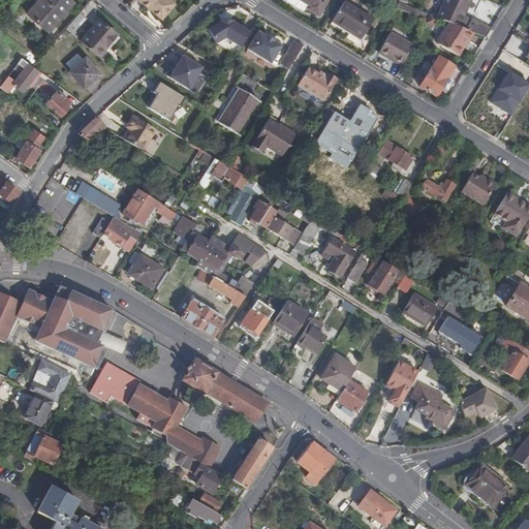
[(49,32),(73,3),(69,0),(61,0),(61,1),(59,0),(37,0),(27,13),(49,32)]
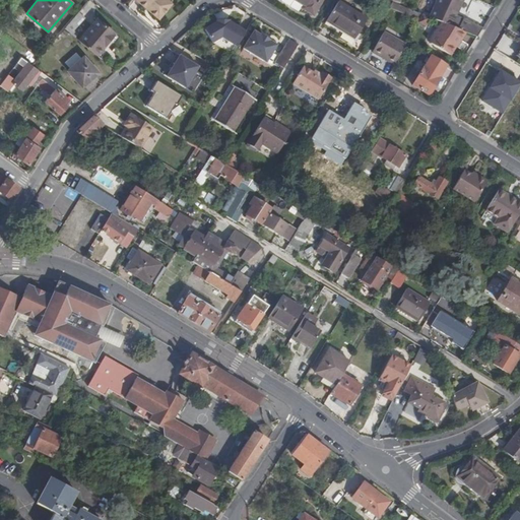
[(143,0),(145,1),(142,5),(145,7),(146,6),(150,10),(149,11),(158,19),(172,3),(168,0),(143,0)]
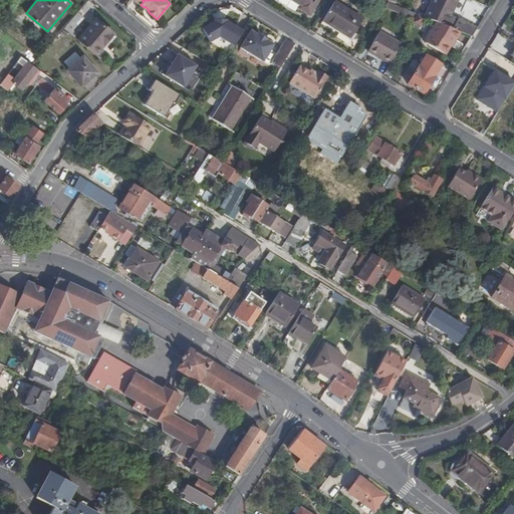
[(291,0),(301,6),(299,8),(309,15),(318,0),(291,0)]
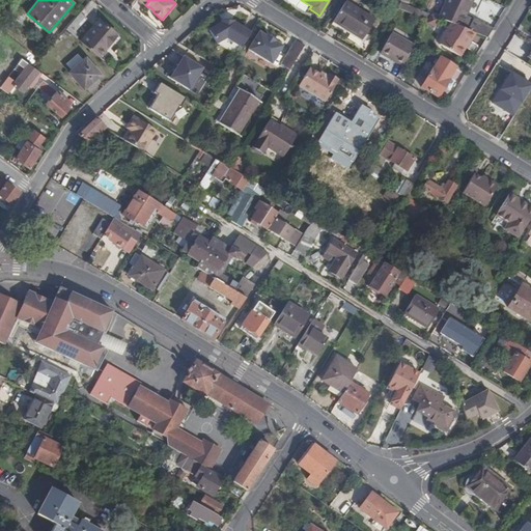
[(472,0),(446,0),(440,15),(439,18),(451,23),(474,32),(487,37),(493,28),(466,16),(472,0)]
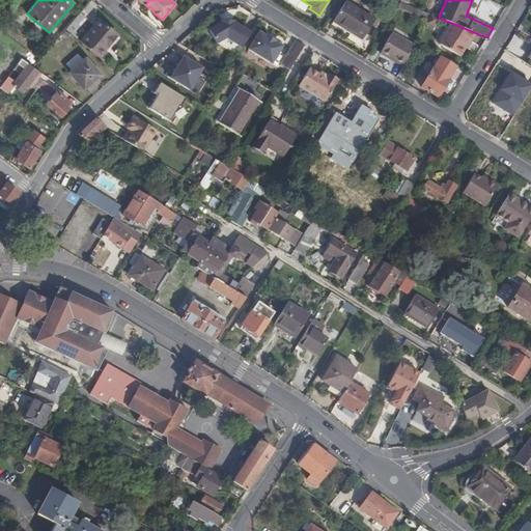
[(374,20),(345,2),(333,21),(354,33),(356,30),(365,35),(374,20)]
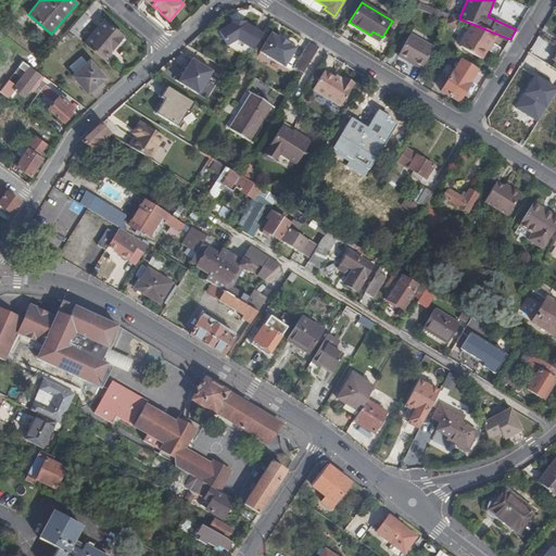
[(419,2),(416,8),(438,16),(440,11),(428,5),(419,2)]
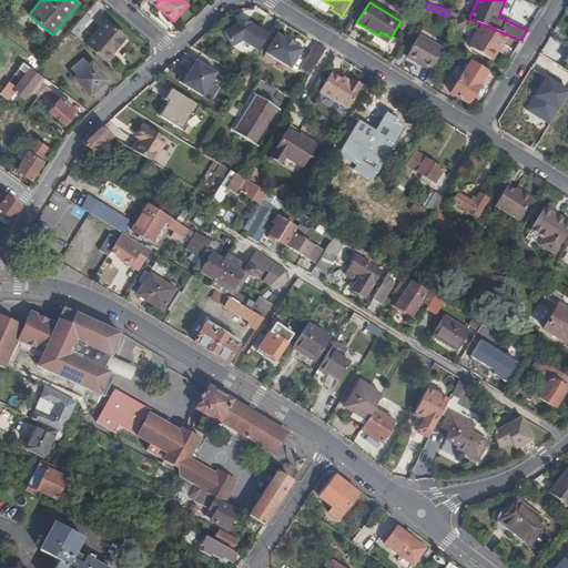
[(458,10),(456,13),(460,16),(469,19),(470,16),(458,10)]
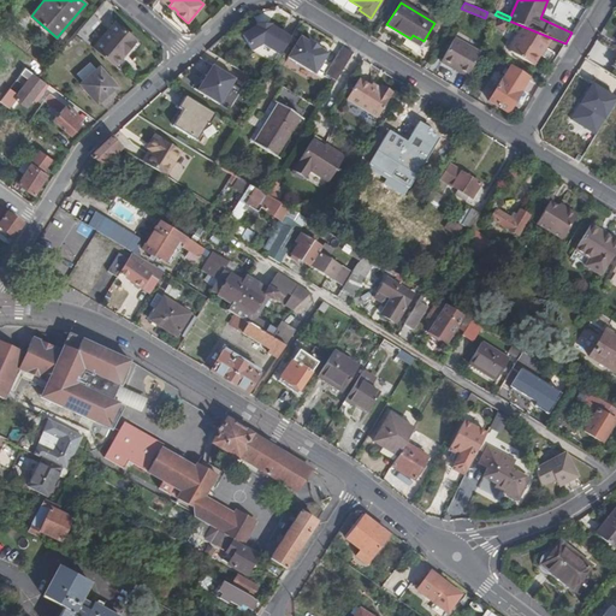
[(487,12),(485,18),(497,23),(499,17),(495,15),(487,12)]
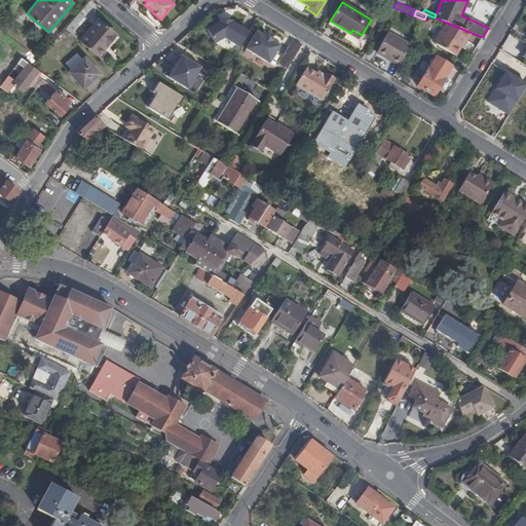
[(85,17),(79,12),(65,29),(76,38),(79,35),(74,31),(85,17)]
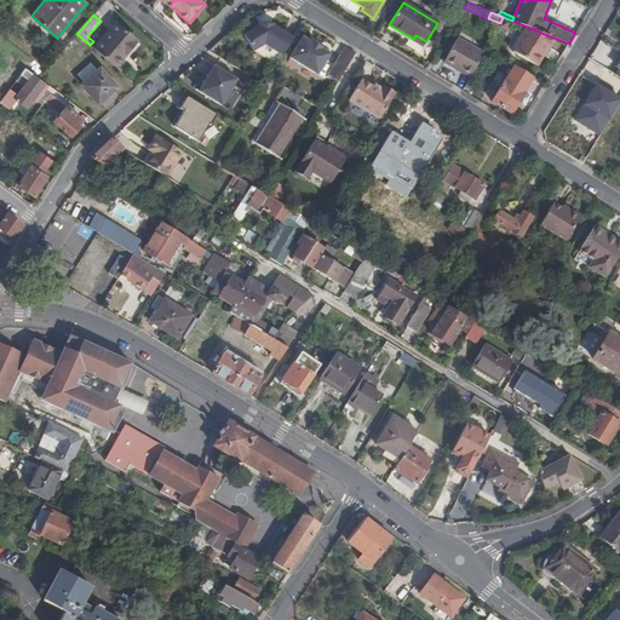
[(137,40),(116,23),(95,49),(114,65),(137,40)]
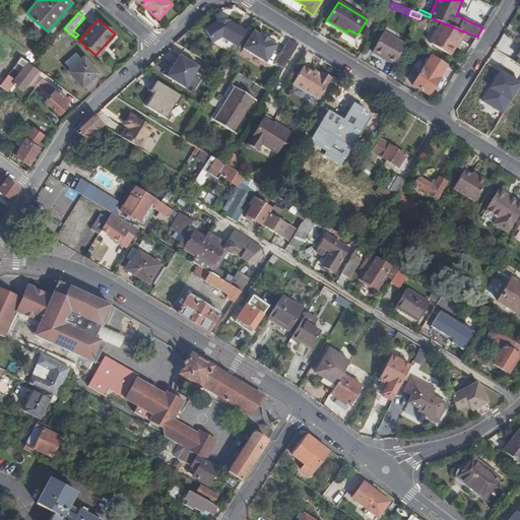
[(216,22),(205,28),(212,42),(221,37),(237,46),(246,31),(229,21),(229,20),(216,20),(216,22)]
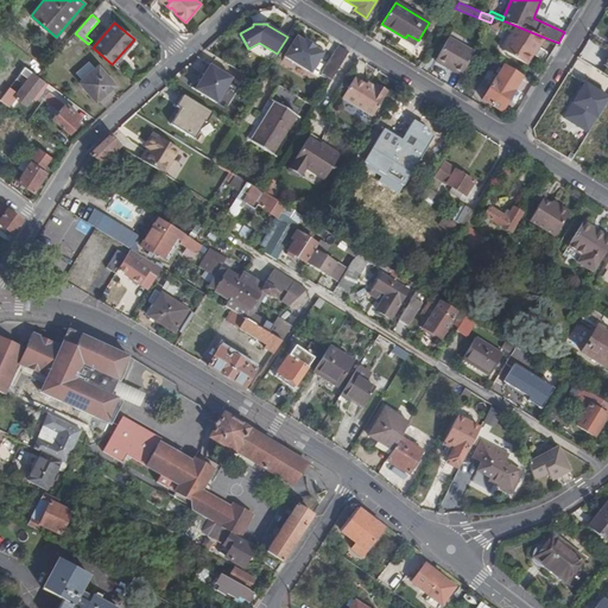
[(517,26),(502,50),(525,64),(537,46),(537,48),(543,37),(517,26)]
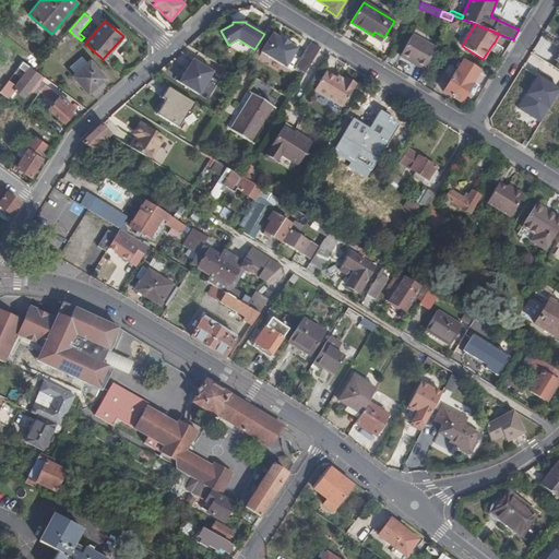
[(375,32),(372,35),(381,42),(384,37),(375,32)]
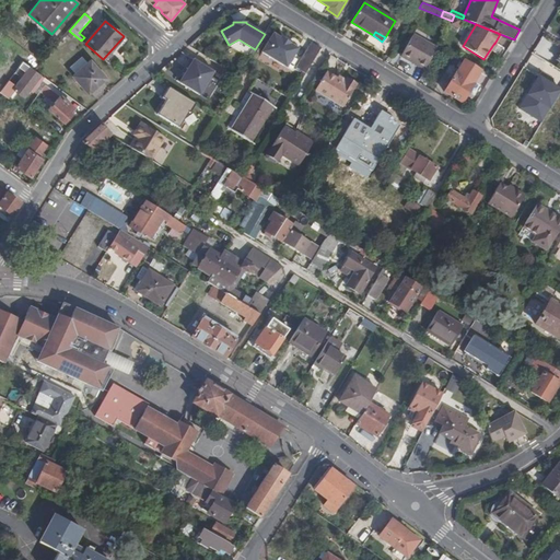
[(280,38),(273,34),(261,54),(286,68),(298,48),(290,44),(291,43),(281,37),(280,38)]
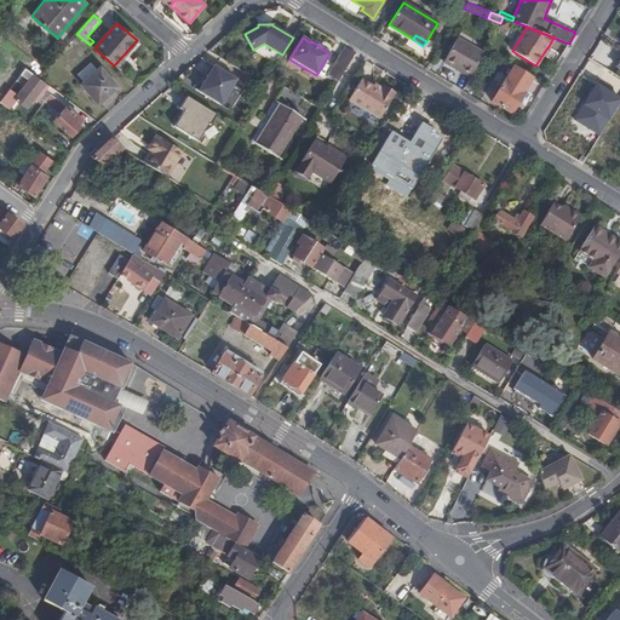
[(483,53),(457,39),(443,62),(470,76),(483,53)]
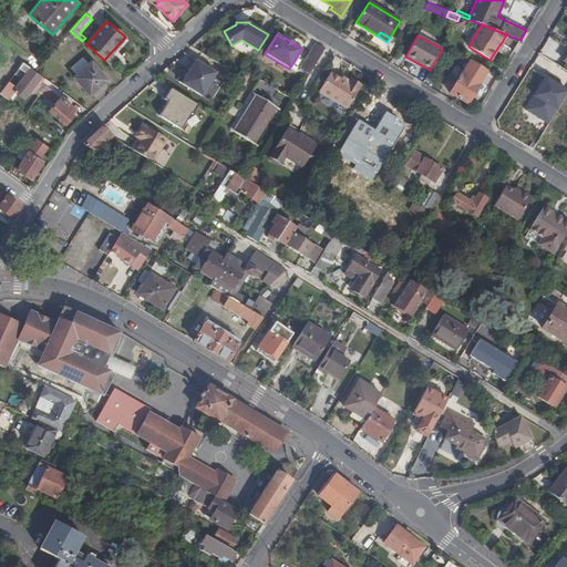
[(309,54),(300,69),(309,74),(326,49),(316,43),(309,54)]
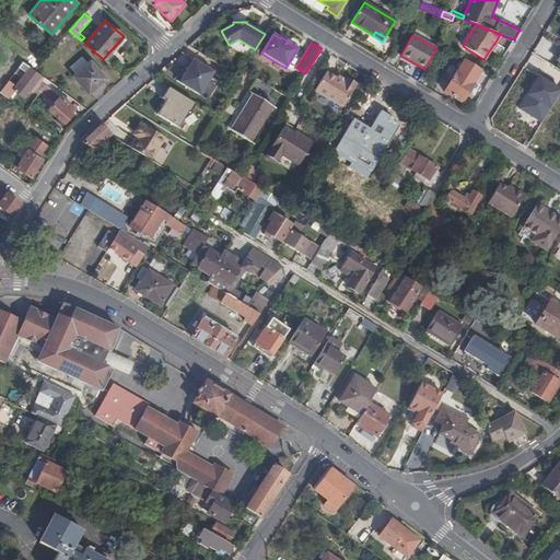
[(7,54),(0,48),(0,73),(4,77),(11,68),(6,63),(8,60),(3,58),(7,54)]
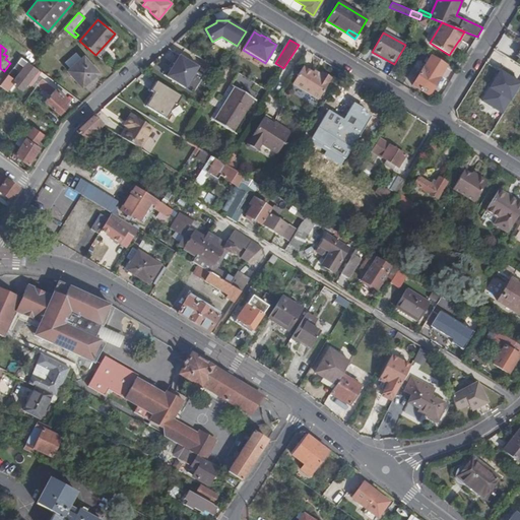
[(36,62),(18,49),(11,57),(17,62),(21,58),(31,66),(36,62)]
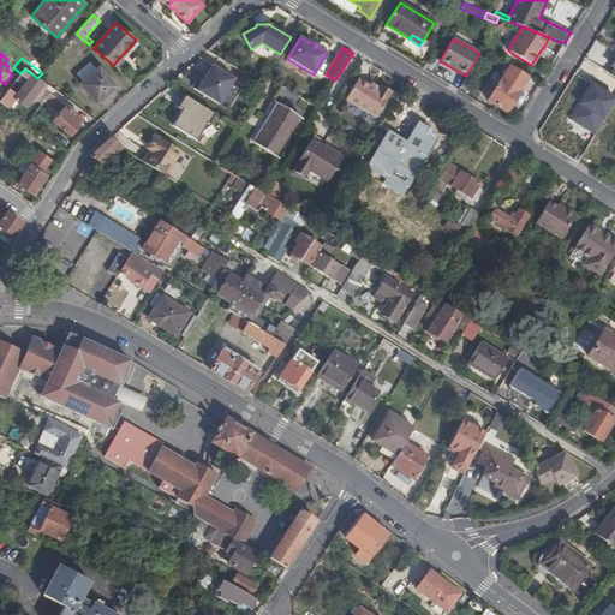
[(83,81),(96,69),(90,63),(77,75),(83,81)]
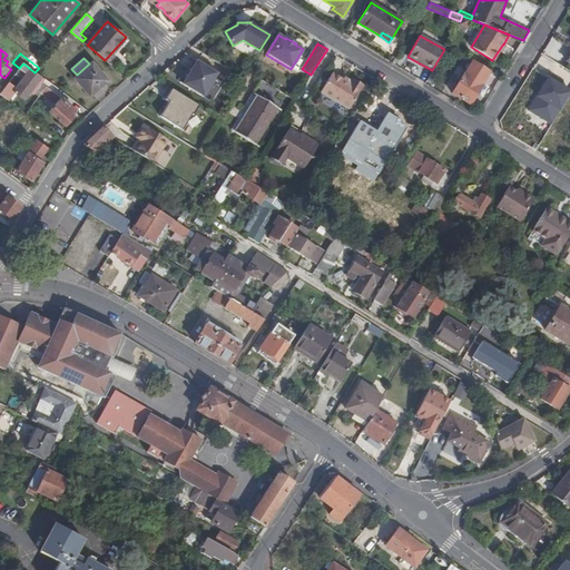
[(197,61),(194,59),(179,84),(183,85),(197,61)]
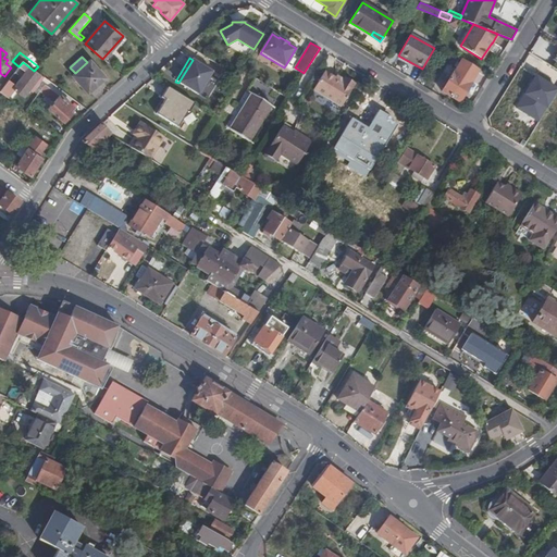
[(479,70),(461,59),(442,91),(459,102),(465,95),(467,90),(471,84),(470,83),(479,70)]
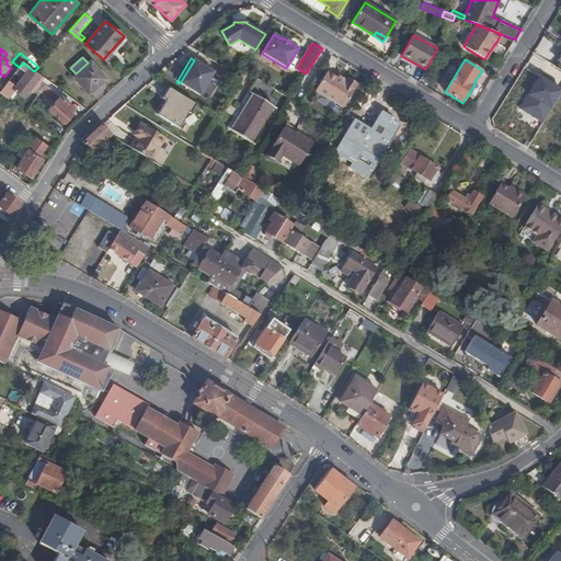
[(106,78),(90,60),(88,63),(76,73),(73,76),(89,93),(90,92),(95,88),(106,78)]
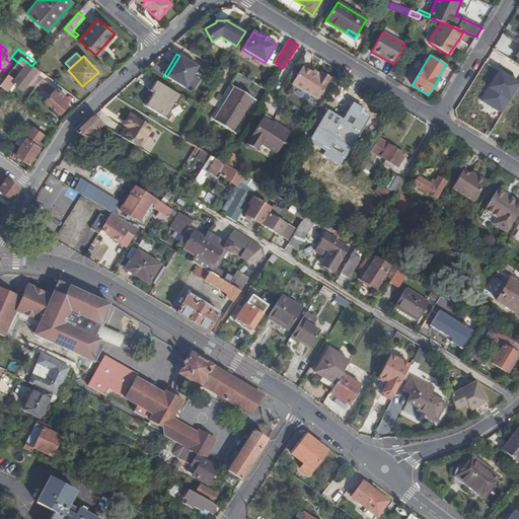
[(179,56),(166,77),(186,89),(199,68),(179,56)]
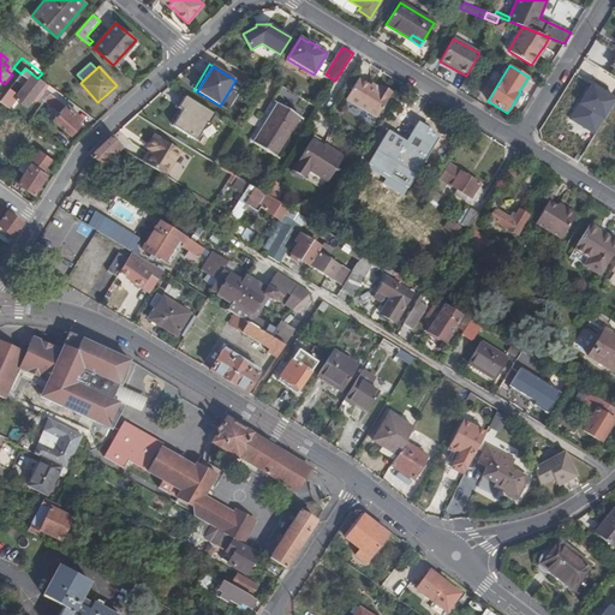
[(16,99),(27,107),(45,83),(37,78),(25,69),(21,73),(28,79),(17,95),(13,93),(12,95),(7,91),(0,100),(0,101),(9,108),(16,99)]
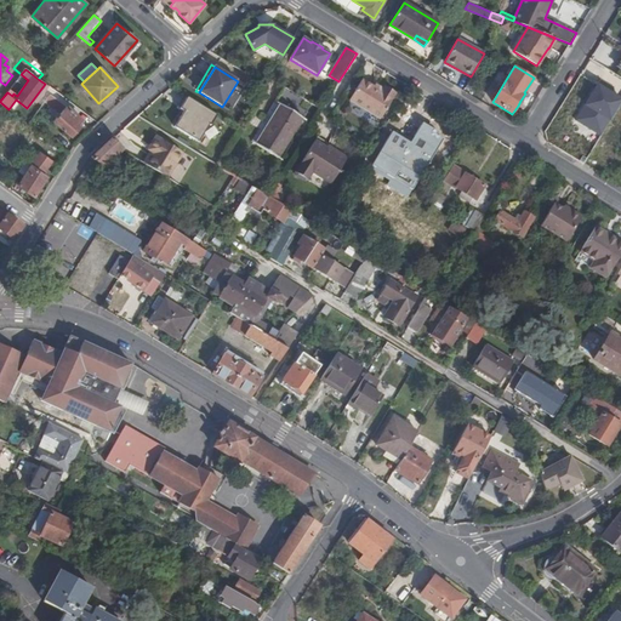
[(374,86),(362,79),(349,100),(380,119),(397,92),(385,85),(383,89),(381,91),(374,86)]
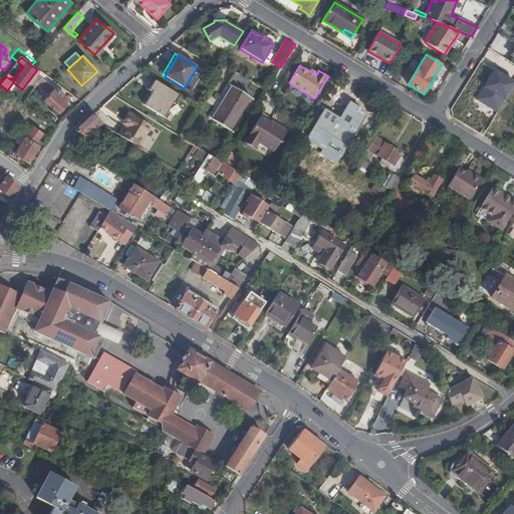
[(469,106),(492,120),(513,83),(513,79),(493,67),(469,106)]
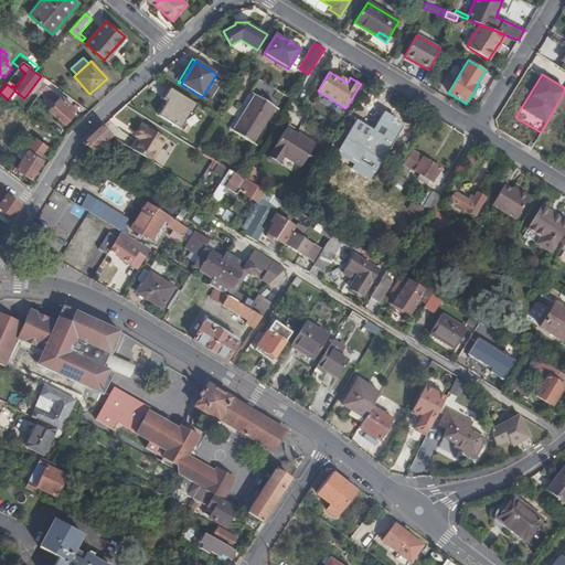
[(251,92),(256,95),(233,131),(253,144),(263,127),(259,125),(272,105),(279,92),(259,78),(251,92)]
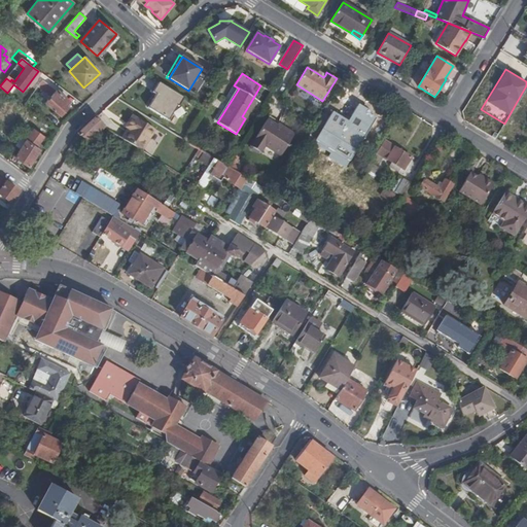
[(38,85),(46,92),(49,85),(42,80),(38,85)]
